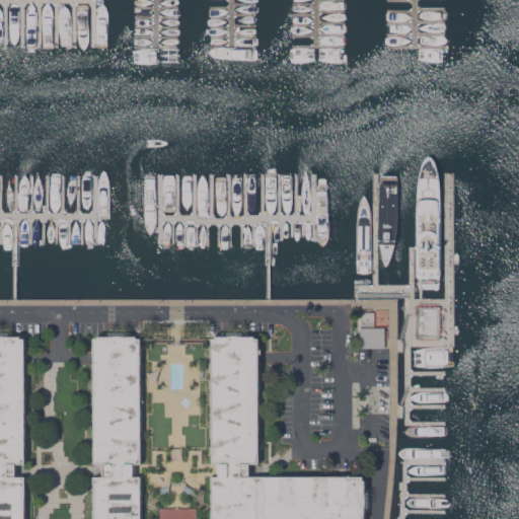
[(361,327),(387,327),(387,349),(362,349),(361,327)]
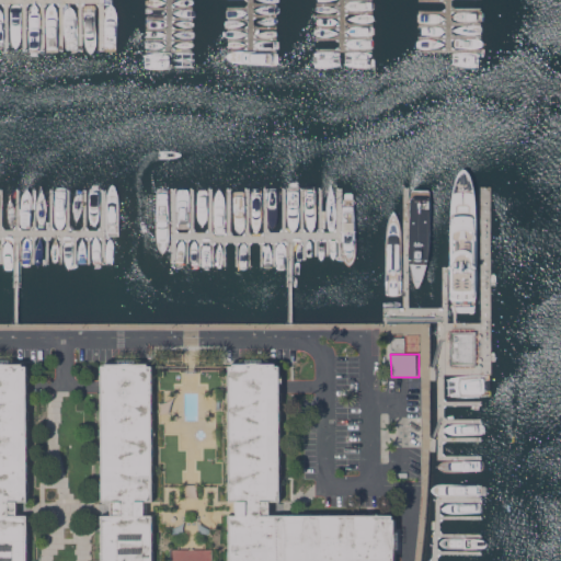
[(27,501),(18,501),(18,514),(27,514),(27,560),(0,560),(0,363),(23,363),(23,365),(27,365),(27,501)]
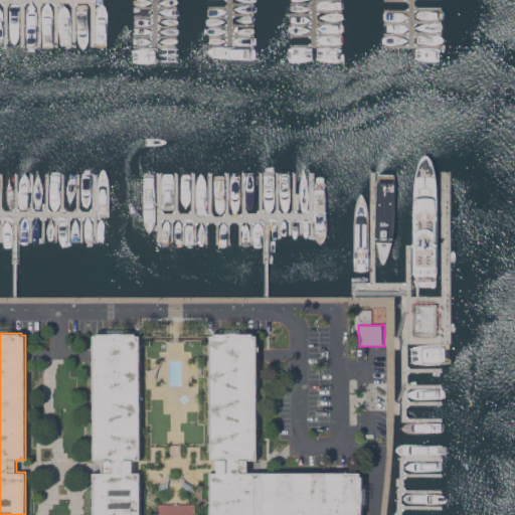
[(141,460),(134,460),(134,473),(141,473),(141,514),(94,514),(94,473),(103,473),(103,460),(94,460),(94,335),(98,335),(98,333),(137,333),(137,335),(140,335),(141,460)]
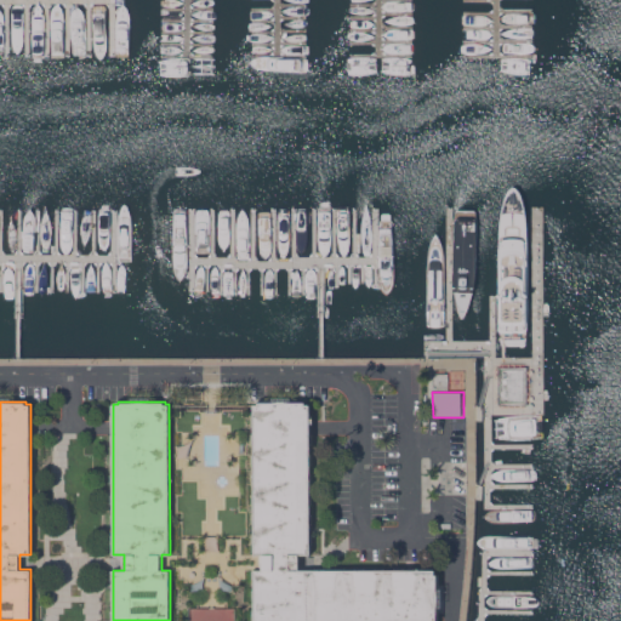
[(311,553),(300,553),(300,569),(434,569),(434,574),(437,574),(437,620),(254,620),(254,569),(262,569),(262,553),(254,553),(254,404),(258,404),(258,402),(306,402),(306,404),(311,404),(311,553)]
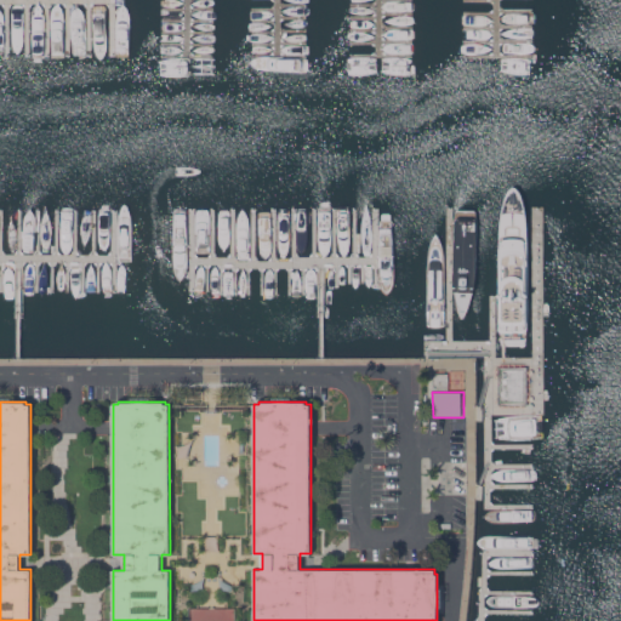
[(234,608),(189,608),(189,620),(234,620),(234,608)]
